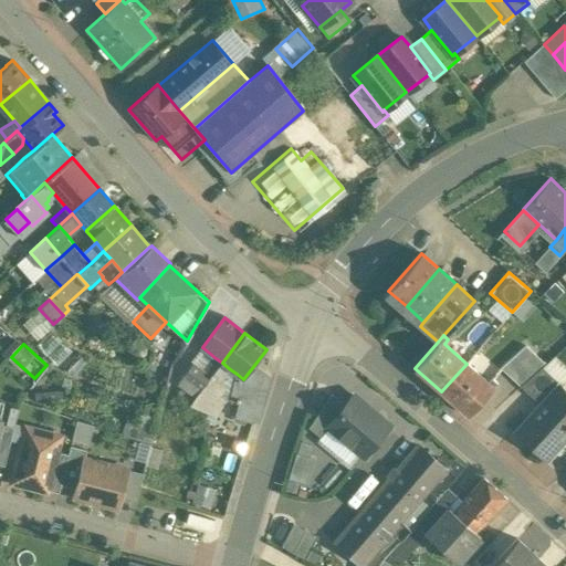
[(545,364),(526,346),(501,368),(521,386),(542,366),(545,364)]
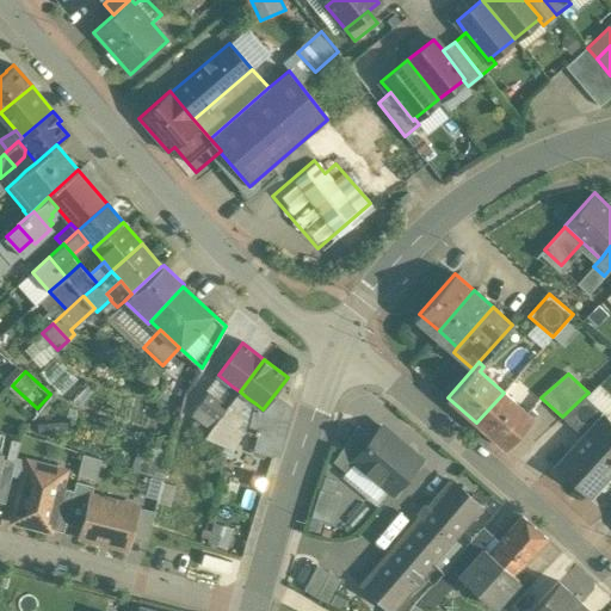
[(233,387),(221,401),(228,407),(240,392),(233,387)]
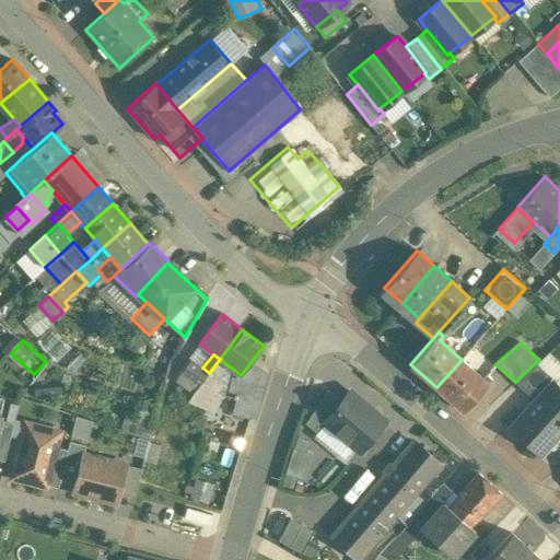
[(202,368),(193,359),(182,372),(199,386),(209,373),(202,368)]
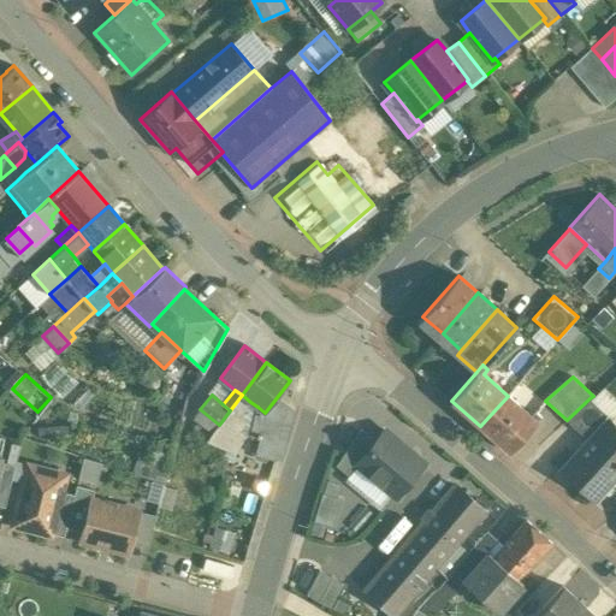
[(242,395),(230,410),(238,418),(250,402),(242,395)]
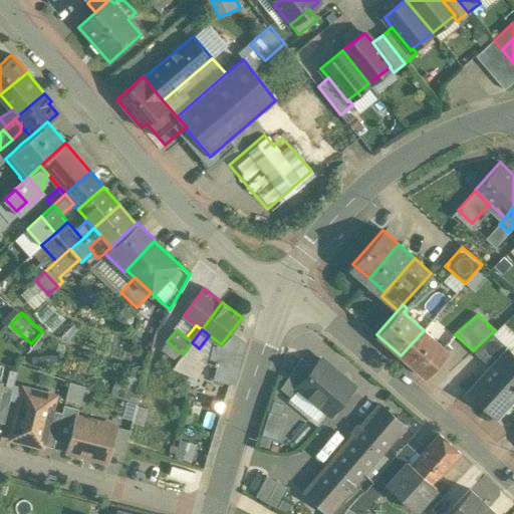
[(444,348),(424,330),(401,355),(425,377),(451,346),(448,343),(444,348)]
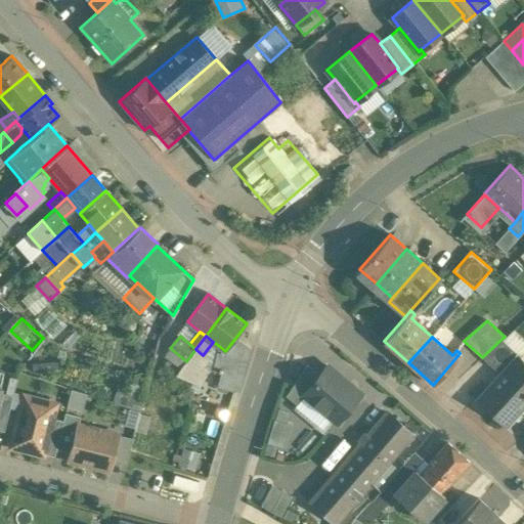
[(501,339),(482,357),(501,375),(515,359),(516,360),(520,355),(501,339)]
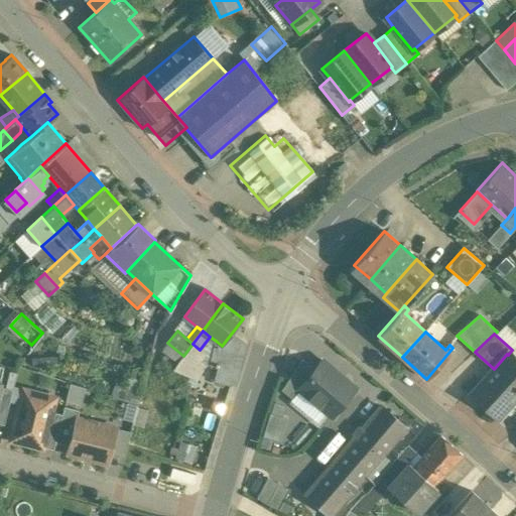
[(229,337),(222,346),(216,341),(212,358),(211,361),(210,364),(218,366),(215,381),(231,385),(240,346),(229,337)]
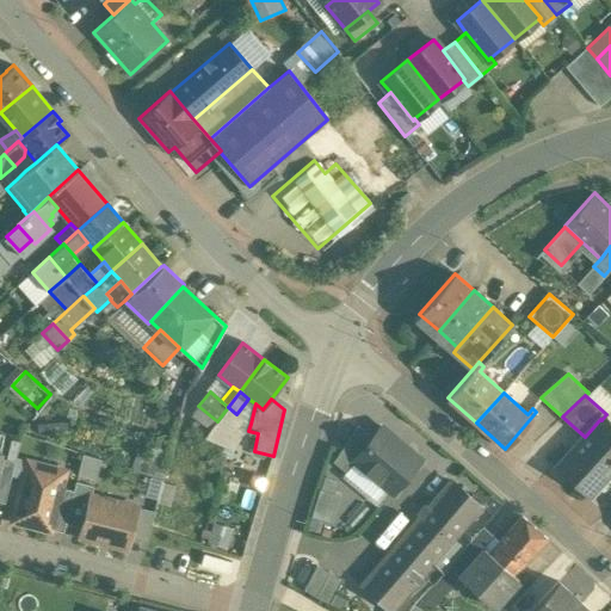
[(236,414),(228,407),(217,421),(240,439),(250,427),(251,424),(236,414)]
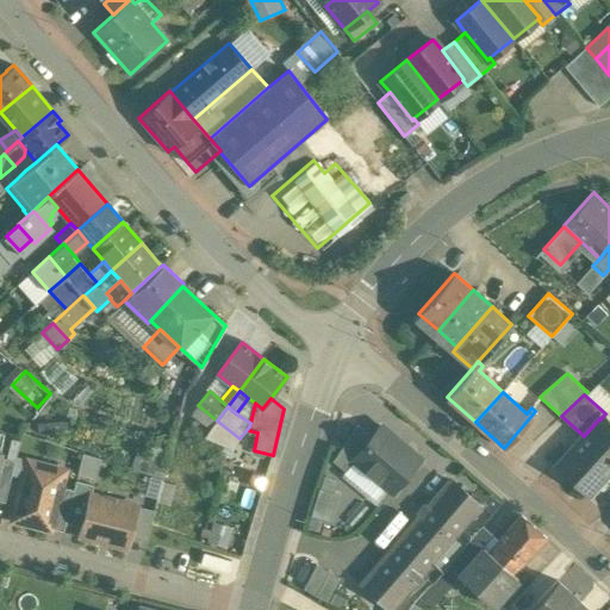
[(609,428),(601,419),(599,418),(584,436),(558,465),(560,466),(561,465),(589,490),(587,492),(589,493),(603,478),(609,484),(609,428)]
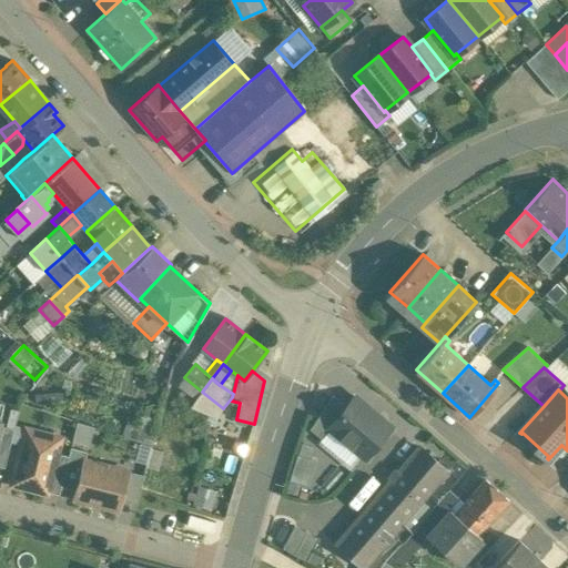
[(223,408),(202,392),(193,403),(221,424),(230,414),(223,408)]
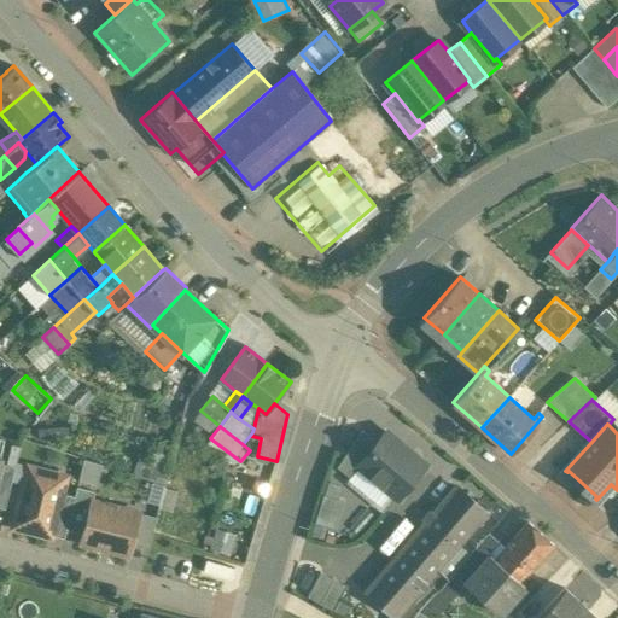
[(362,430),(337,467),(349,477),(359,466),(357,465),(377,443),(362,430)]
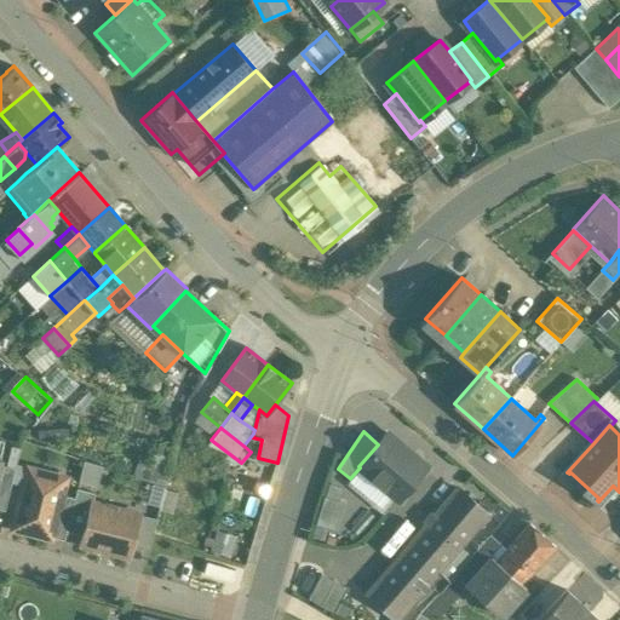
[(426,466),(386,432),(378,445),(359,466),(360,468),(399,499),(426,466)]
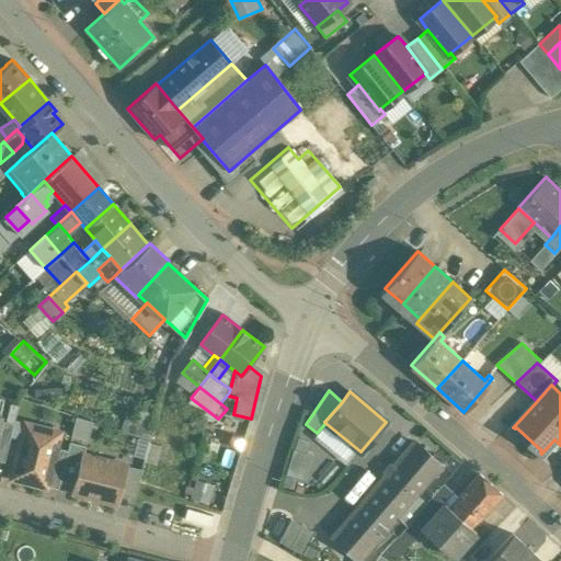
[(13,424),(0,420),(0,460),(3,462),(13,424)]
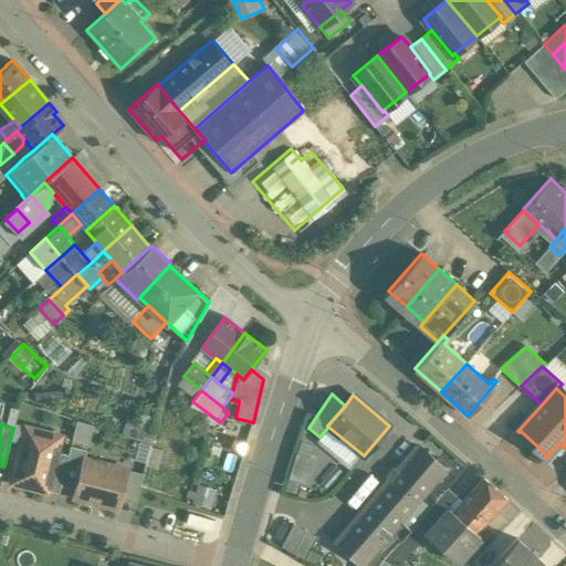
[(27,428),(13,481),(45,490),(55,451),(51,450),(52,447),(43,432),(27,428)]
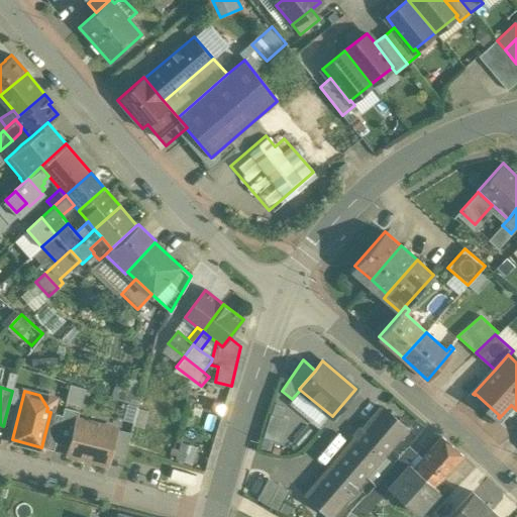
[(63,415),(56,442),(70,446),(77,419),(79,411),(65,407),(63,415)]
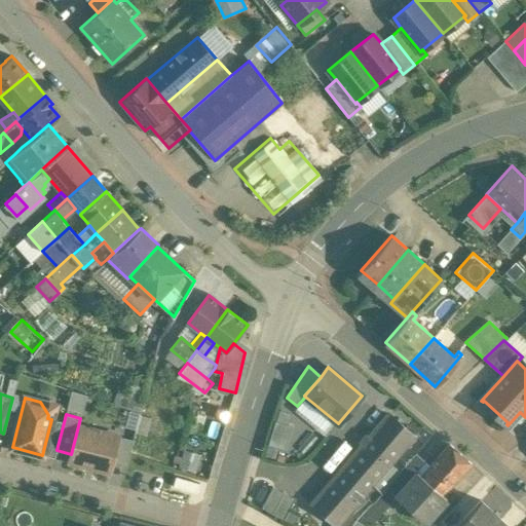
[(388,414),(359,448),(360,449),(384,471),(415,437),(388,414)]
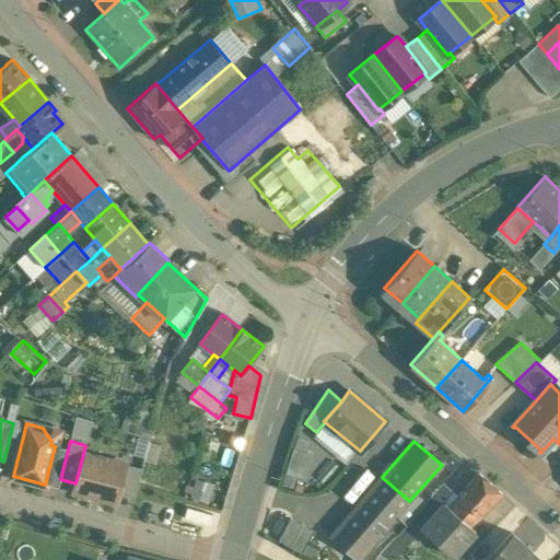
[(149,442),(143,461),(154,464),(160,445),(149,442)]
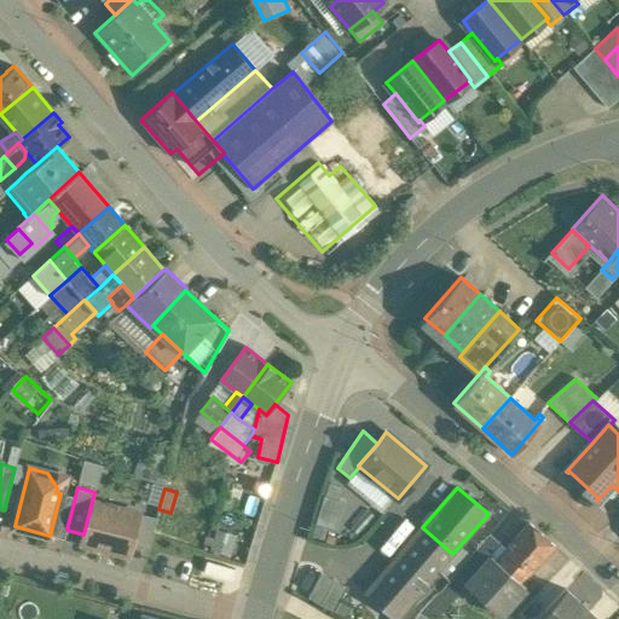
[(75,497),(61,493),(50,536),(64,539),(67,530),(75,497)]
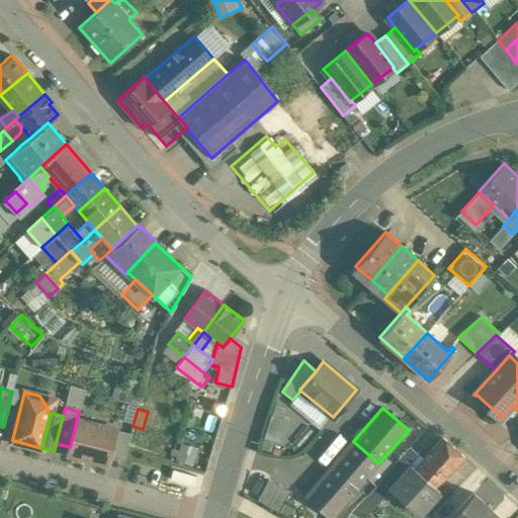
[(274,439),(280,417),(265,413),(259,435),(274,439)]
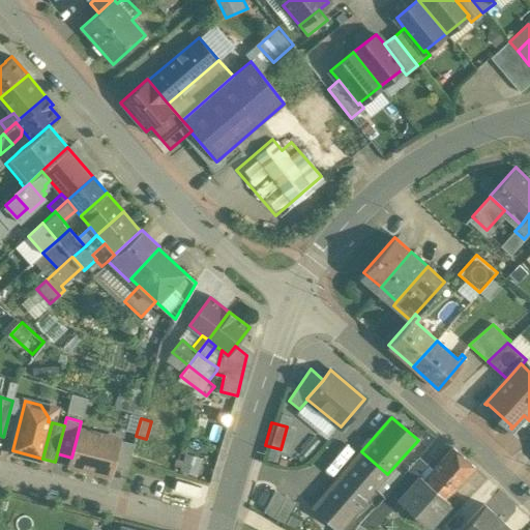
[(79,430),(71,458),(69,465),(110,476),(113,464),(119,440),(79,430)]
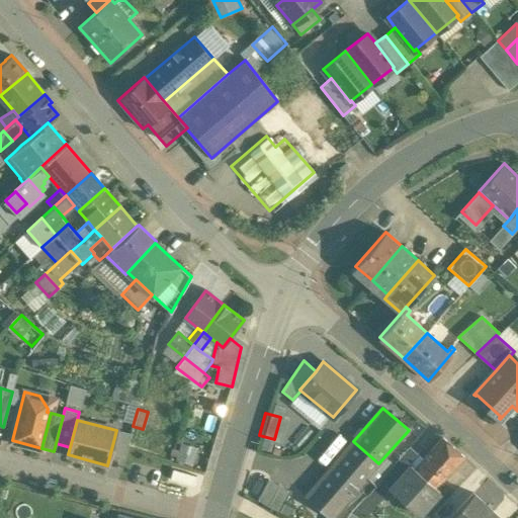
[(131,433),(116,430),(110,453),(124,456),(131,433)]
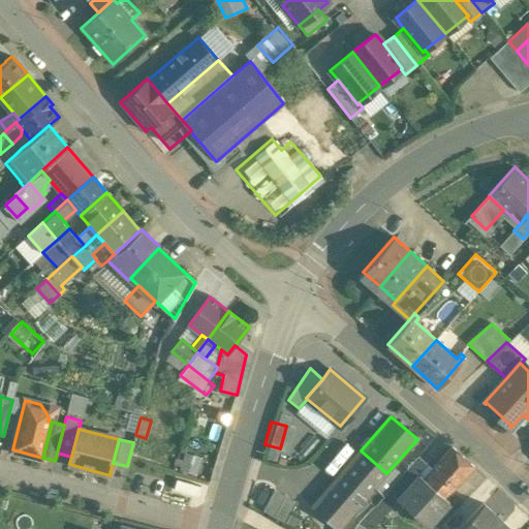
[(452,446),(423,478),(443,497),(459,484),(474,467),(452,446)]
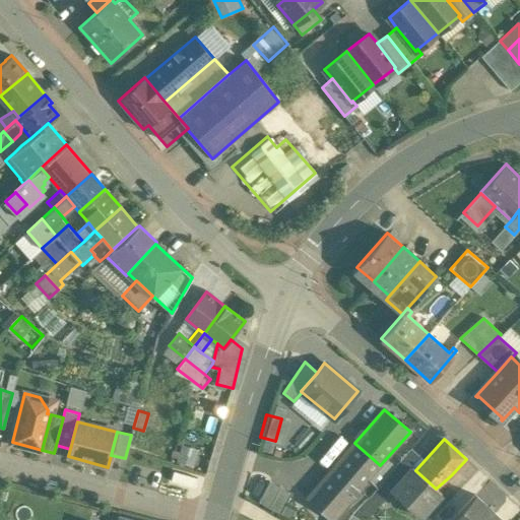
[(355,444),(346,454),(345,453),(307,498),(332,519),(380,465),(355,444)]
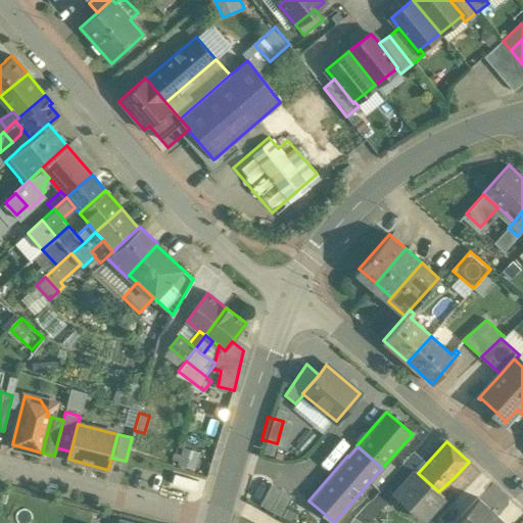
[(413,452),(383,485),(392,493),(414,470),(415,470),(423,461),(413,452)]
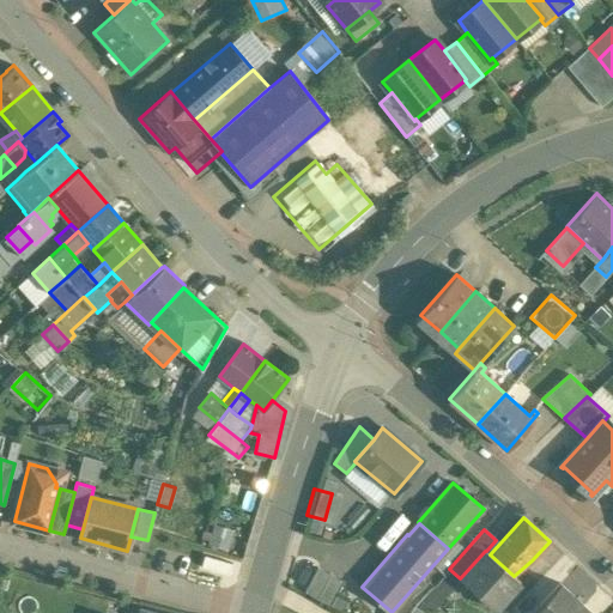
[(199,547),(196,568),(231,571),(232,551),(199,547)]
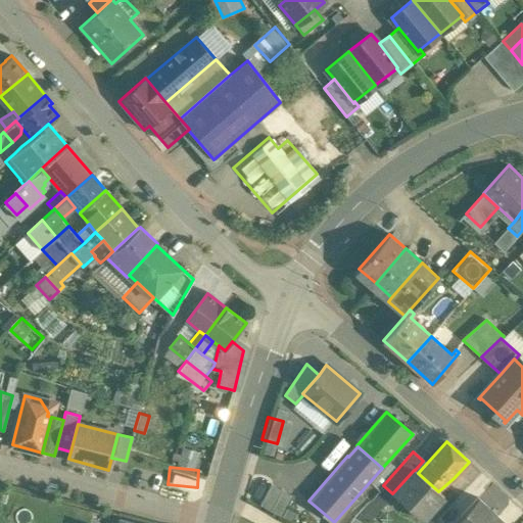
[(415,470),(414,470),(392,493),(393,493),(422,520),(443,495),(438,491),(418,473),(415,470)]
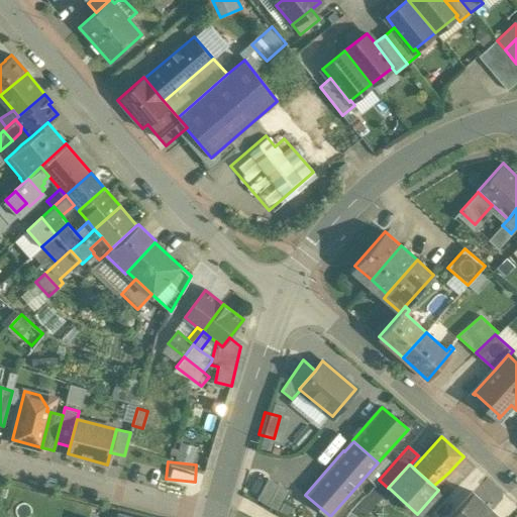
[(290,490),(269,479),(257,499),(279,510),(290,490)]
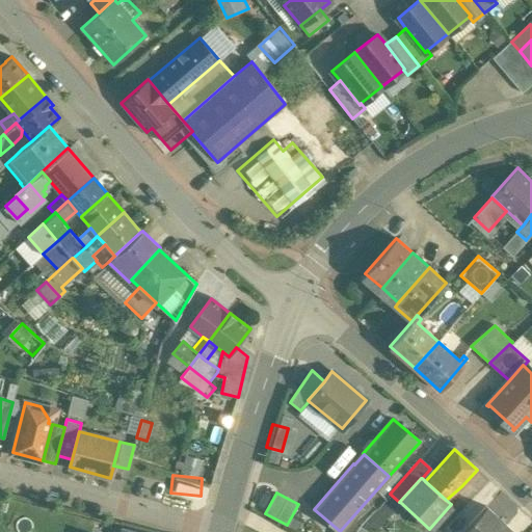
[(390,494),(360,527),(368,531),(373,531),(400,502),(399,502),(390,494)]
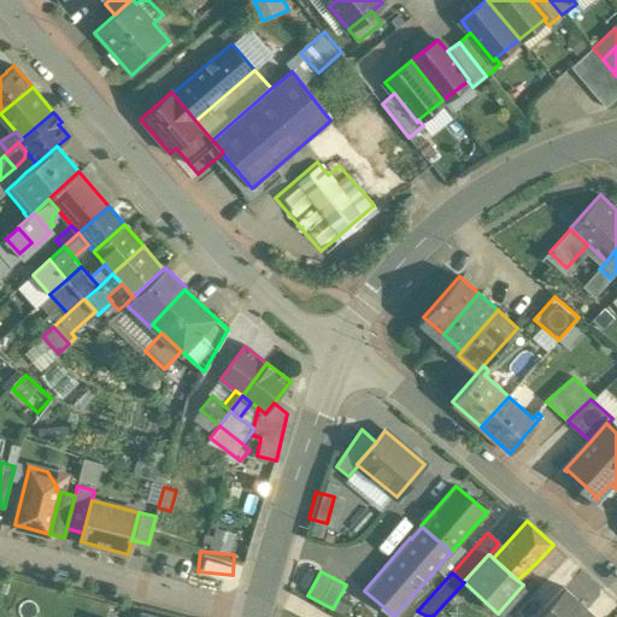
[(595,616),(564,587),(535,616),(595,616)]
